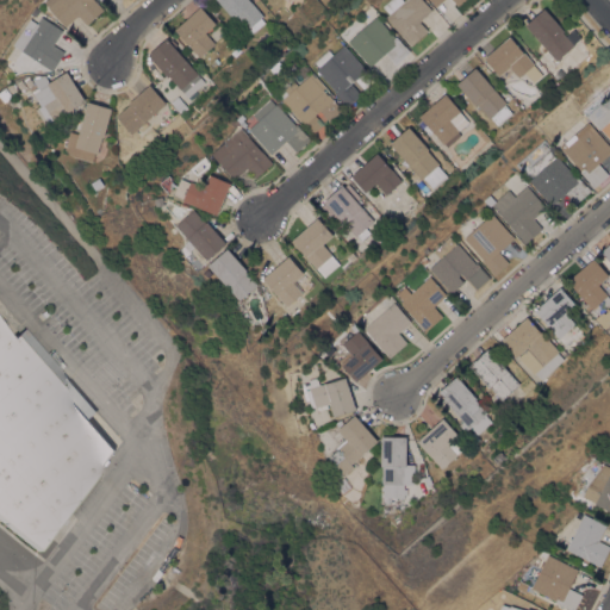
[(95,0),(105,10),(88,24),(80,16),(79,17),(78,16),(67,26),(50,7),(51,7),(47,1),(48,0),(95,0)]
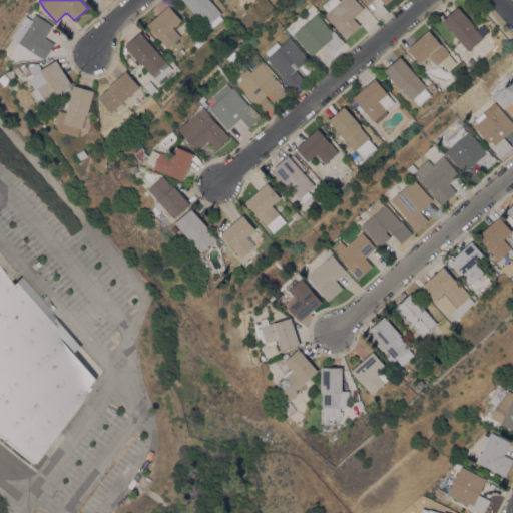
[(210,0),(221,13),(219,15),(222,19),(211,28),(207,24),(206,25),(196,14),(196,15),(182,0),(210,0)]
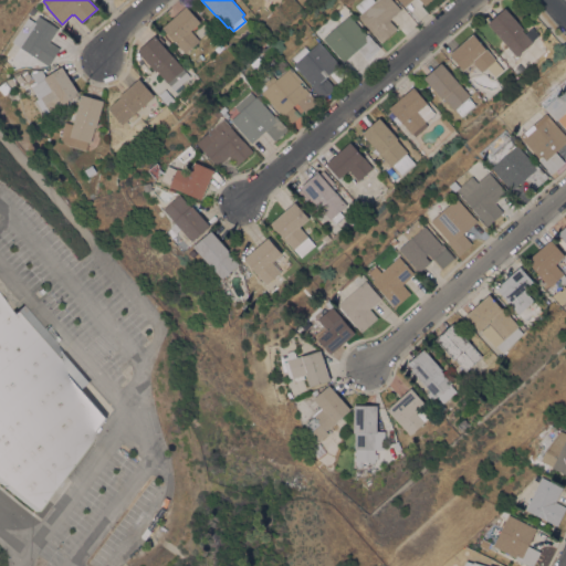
[(392,0),(401,10),(390,20),(398,29),(381,43),(358,16),(362,12),(356,6),(362,0),(392,0)]
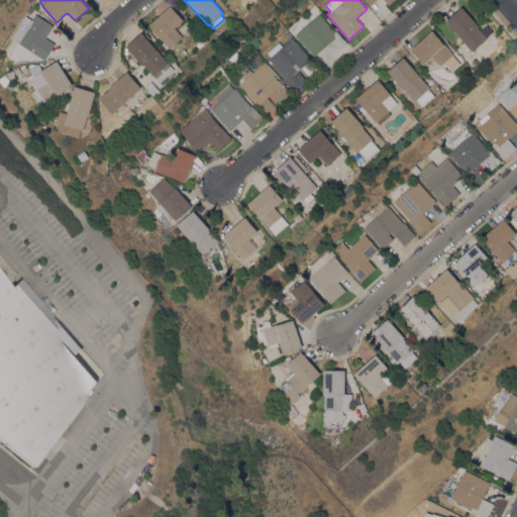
[(183,19),(174,27),(182,36),(170,48),(148,25),(170,5),(183,19)]
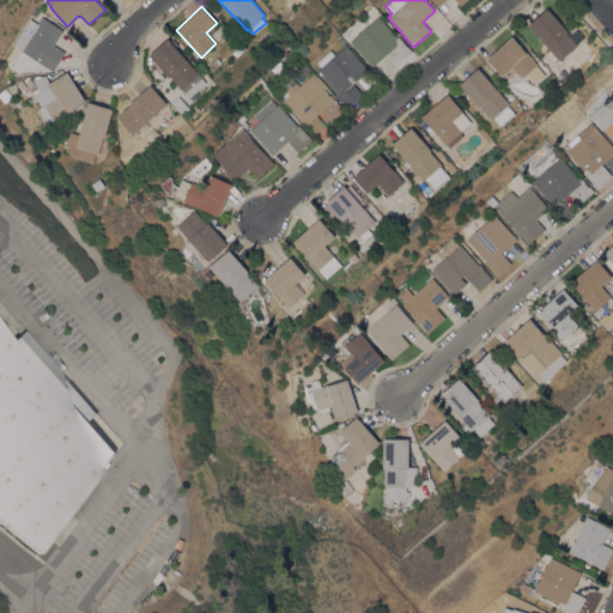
[(528,25),(547,8),(566,31),(565,32),(576,46),(560,60),(564,64),(557,68),(546,56),(551,52),(528,25)]
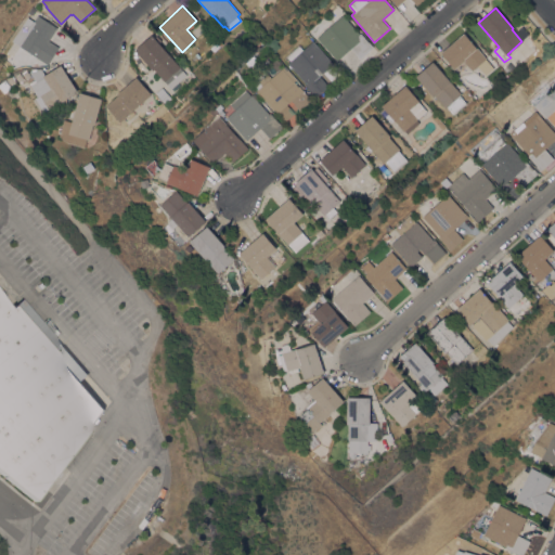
[(39,14),(57,27),(49,40),(59,47),(49,63),(13,40),(28,16),(35,21),(39,14)]
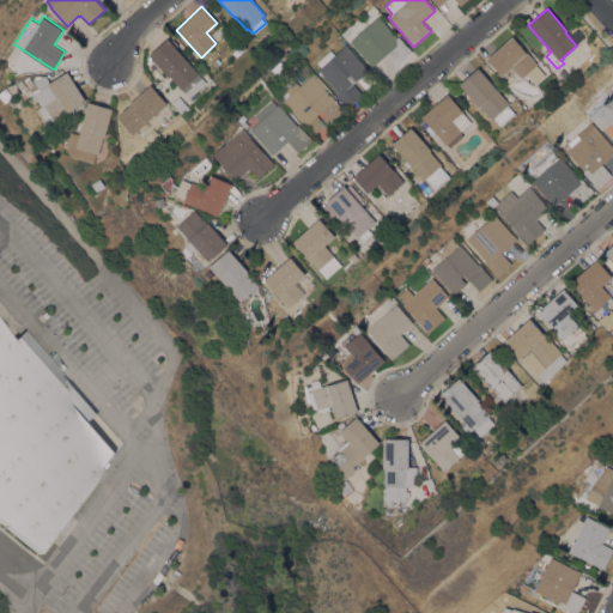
[(398,37),(399,36),(412,52),(398,65),(388,53),(372,67),(351,41),(380,16),(398,37)]
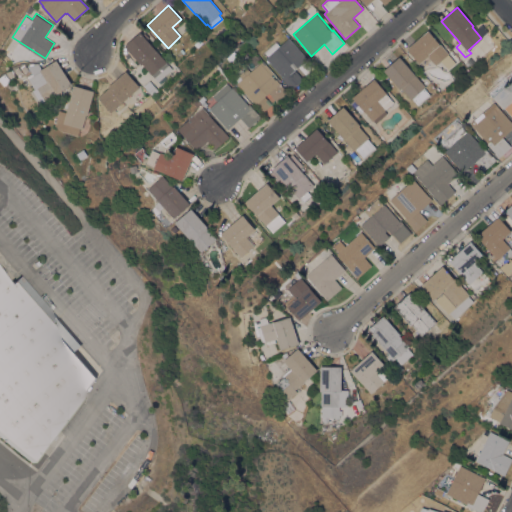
[(428,30),(448,54),(447,55),(450,59),(444,65),(440,60),(435,65),(427,56),(419,64),(406,49),(428,30)]
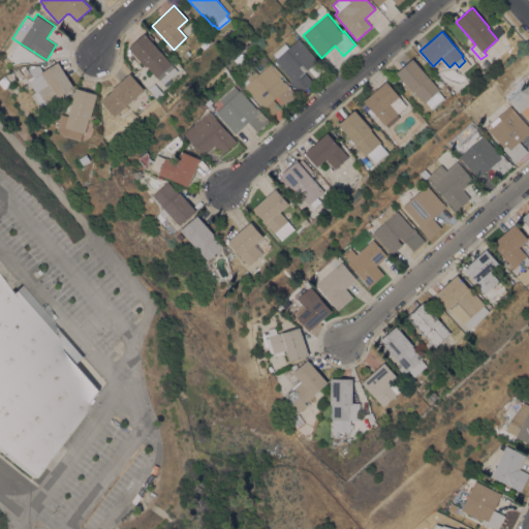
[(146,66),(128,48),(145,33),(147,35),(149,34),(153,38),(151,40),(178,70),(162,84),(146,66)]
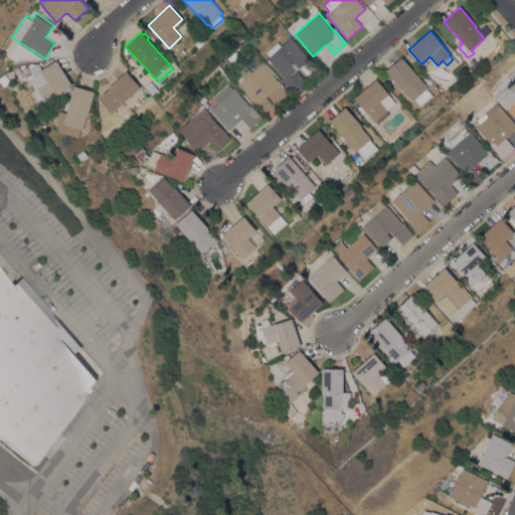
[(282,76),(283,76),(268,58),(270,56),(266,52),(279,41),(282,46),(292,37),(310,58),(305,62),(312,70),(307,74),(301,66),(297,70),(305,79),(294,90),(282,76)]
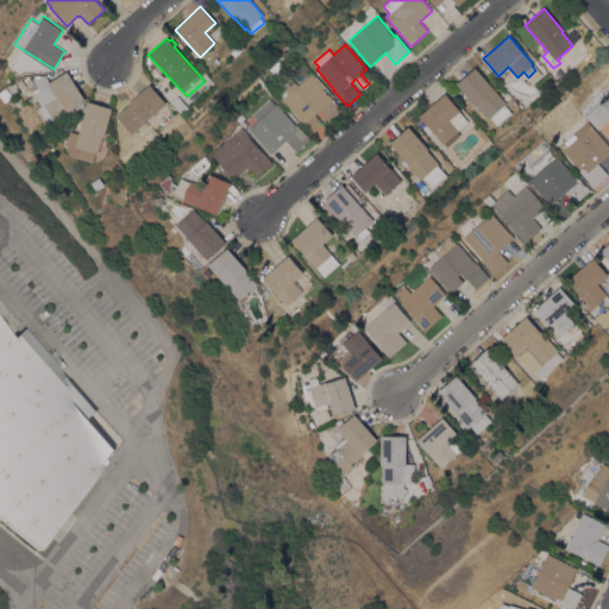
[(506,104),(504,105),(510,113),(497,125),(490,117),(488,119),(477,105),(475,106),(456,83),(475,67),(506,104)]
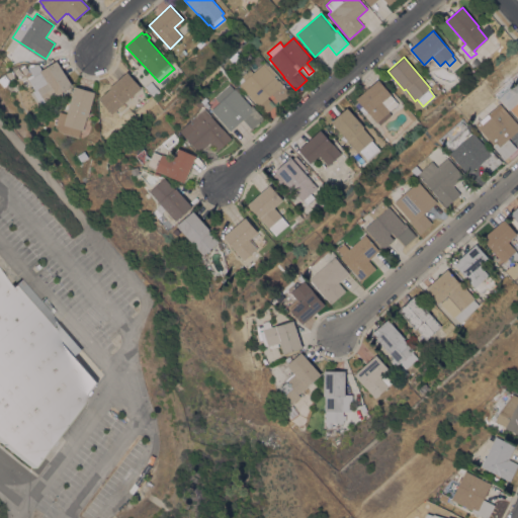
[(26,82),(34,76),(30,71),(29,72),(31,74),(24,79),(23,77),(19,79),(12,69),(22,65),(47,62),(49,66),(57,61),(73,85),(63,92),(63,97),(55,101),(53,97),(41,104),(26,82)]
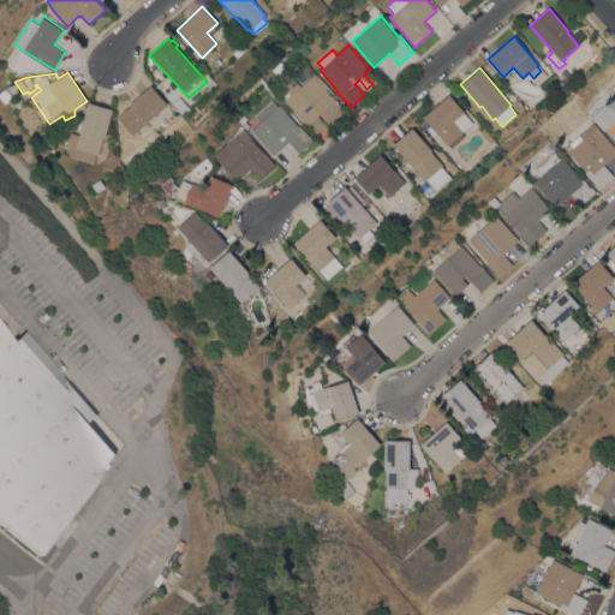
[(314,75),(332,96),(333,95),(346,111),(333,121),(323,112),(318,115),(327,125),(316,135),(308,125),(308,126),(285,101),(287,99),(284,95),(288,90),(287,89),(297,81),(302,85),(314,75)]
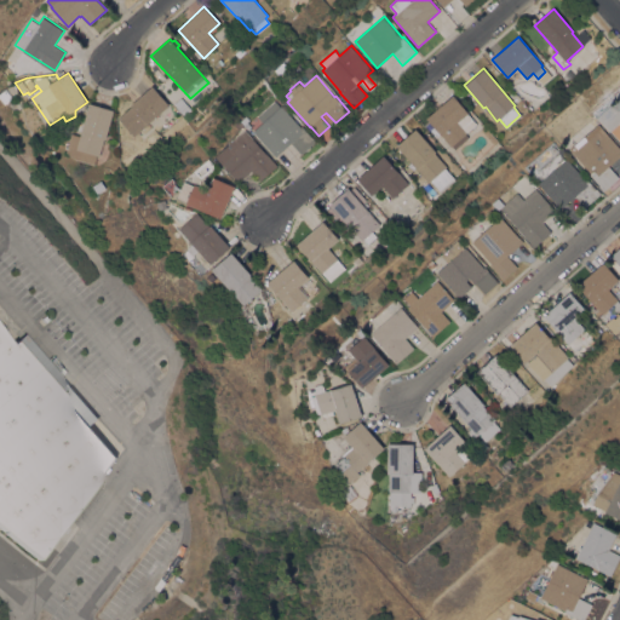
[(9,89),(15,84),(19,90),(13,95),(9,89)]
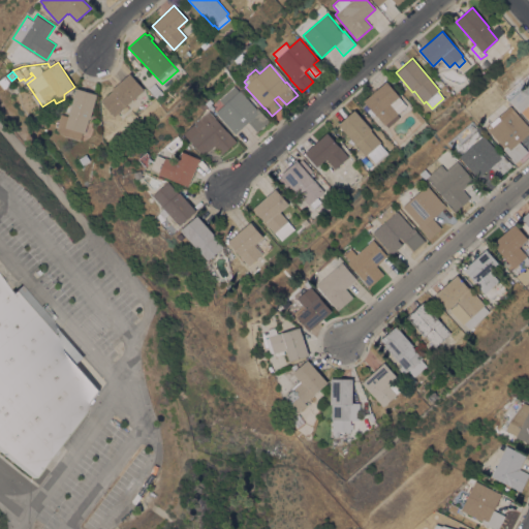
[(144,89),(114,116),(100,100),(112,90),(111,90),(129,72),(144,89)]
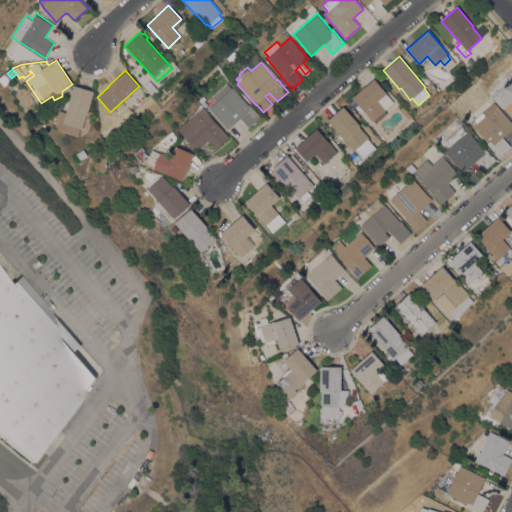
[(0,79),(0,77),(5,73),(10,80),(4,84),(0,79)]
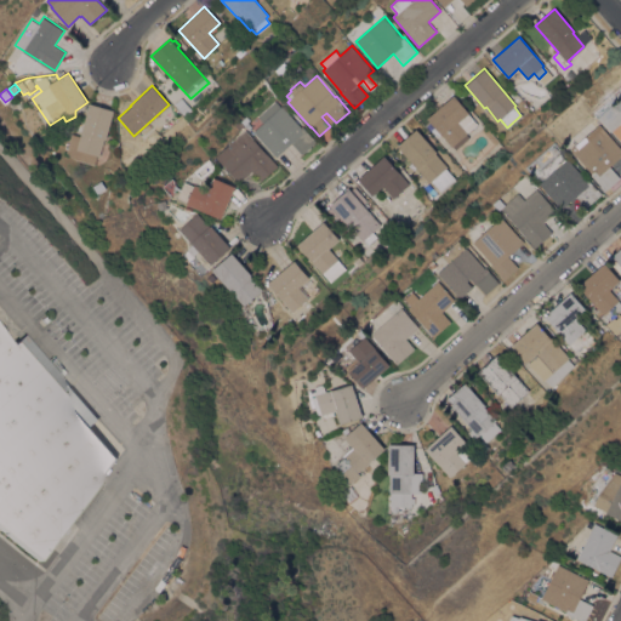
[(454,95),(468,113),(467,113),(477,124),(466,132),(467,134),(466,135),(469,137),(455,149),(453,146),(451,147),(426,119),(454,95)]
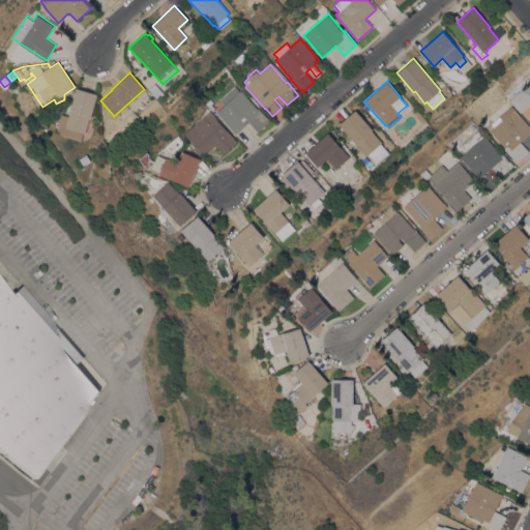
[(216,112),(225,105),(221,99),(236,86),(240,91),(243,89),(247,94),(246,95),(258,109),(259,108),(270,121),(258,131),(249,122),(236,134),(216,112)]
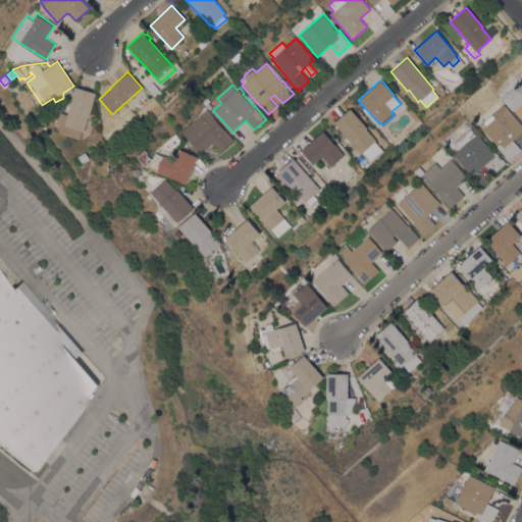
[(96,93),(89,117),(88,117),(83,132),(82,131),(80,139),(62,133),(56,127),(60,112),(67,114),(75,87),(96,93)]
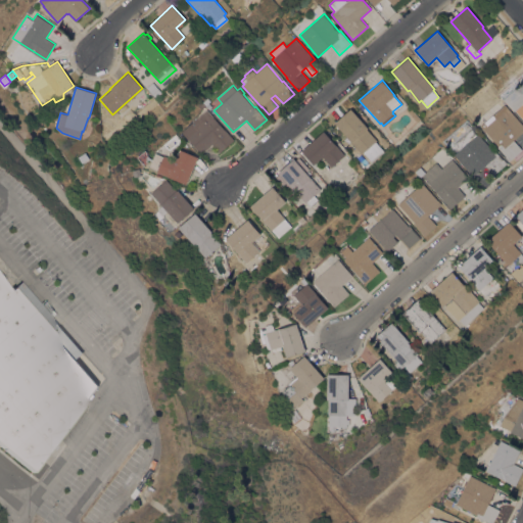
[(522,119),(505,98),(518,87),(522,93),(522,119)]
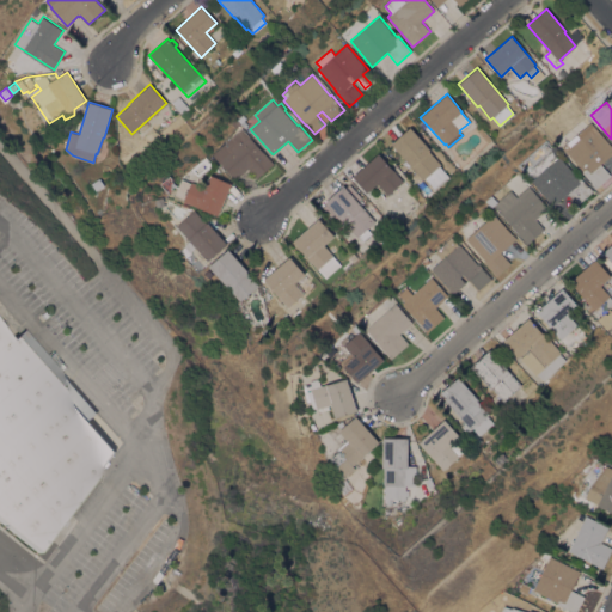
[(611,146),(611,154),(601,164),(611,175),(595,189),(592,183),(582,172),(583,171),(565,151),(594,126),(611,146)]
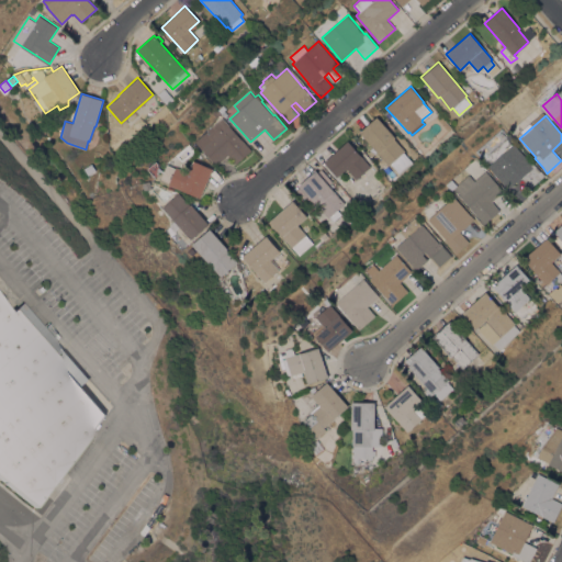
[(395,137),(394,138),(405,150),(403,153),(413,163),(398,175),(390,164),(388,166),(359,133),(377,116),(395,137)]
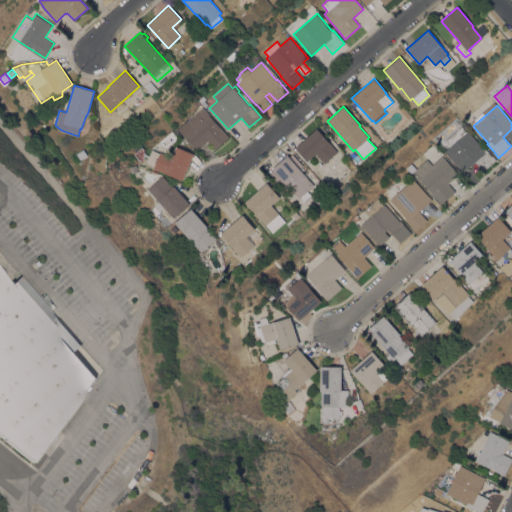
[(178,129),(203,107),(229,136),(214,149),(208,141),(197,151),(178,129)]
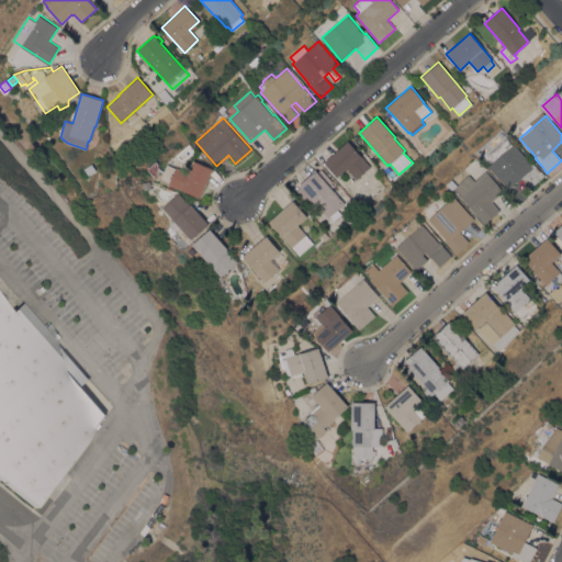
[(487,166),(493,161),(487,155),(506,137),(513,144),(514,143),(530,163),(531,161),(540,171),(540,170),(544,176),(530,188),(517,171),(515,173),(519,179),(507,190),(487,166)]
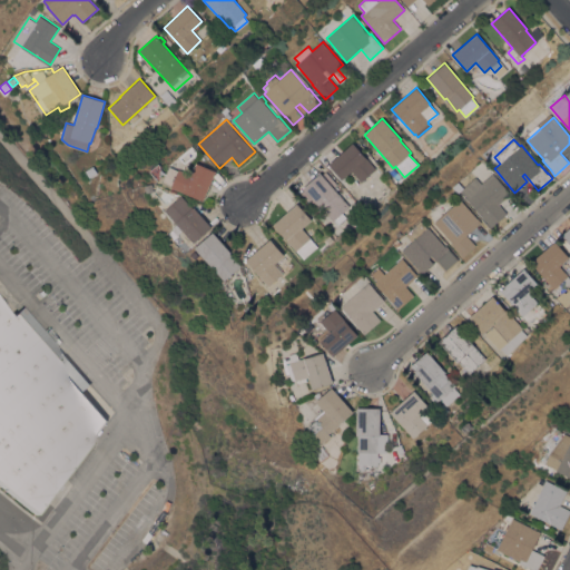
[(375,168),(361,182),(351,170),(341,179),(328,164),(353,143),(375,168)]
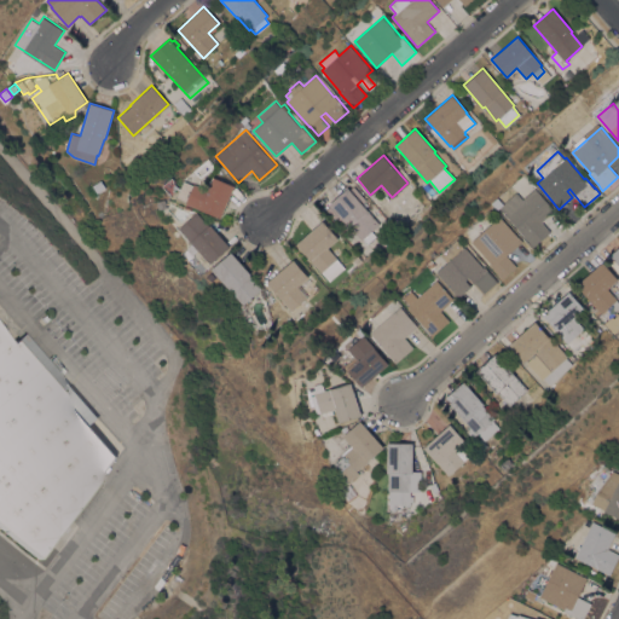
[(221,218),(204,210),(203,210),(186,203),(195,184),(208,190),(214,177),(236,186),(221,218)]
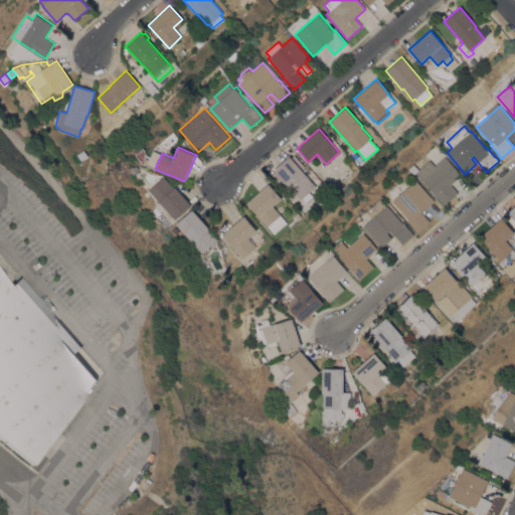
[(80,160),(76,154),(82,151),(86,156),(80,160)]
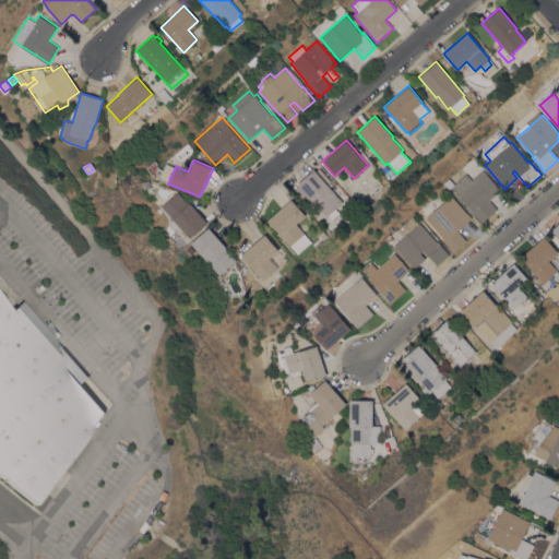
[(335,209),(339,213),(331,219),(328,215),(325,216),(316,204),(314,205),(309,199),(305,202),(295,189),(298,186),(296,185),(314,168),(316,170),(319,168),(330,181),(326,183),(342,202),(335,209)]
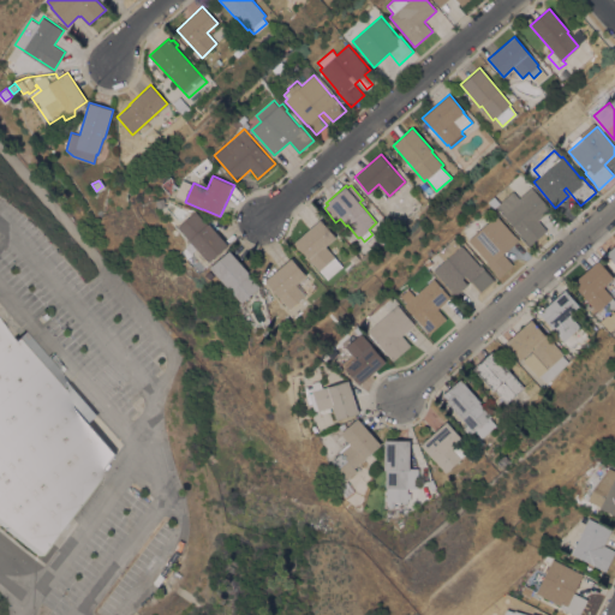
[(505,216),(506,215),(496,204),(513,191),(519,197),(525,192),(527,195),(533,190),(550,209),(538,220),(547,231),(530,246),(505,216)]
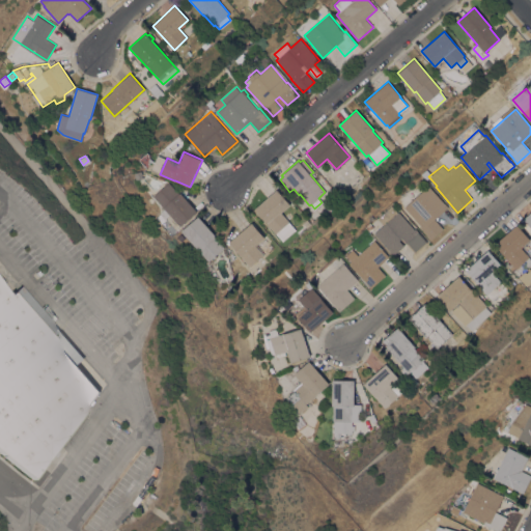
[(138,179),(135,173),(142,170),(146,177),(138,179)]
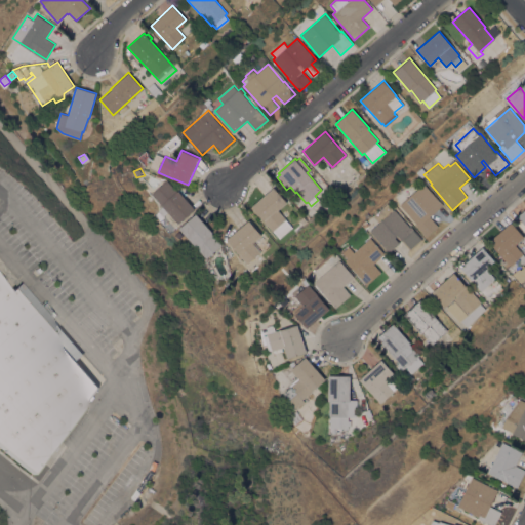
[(179,224),(168,211),(164,215),(159,210),(164,206),(153,193),(167,179),(177,191),(178,190),(196,209),(179,224)]
